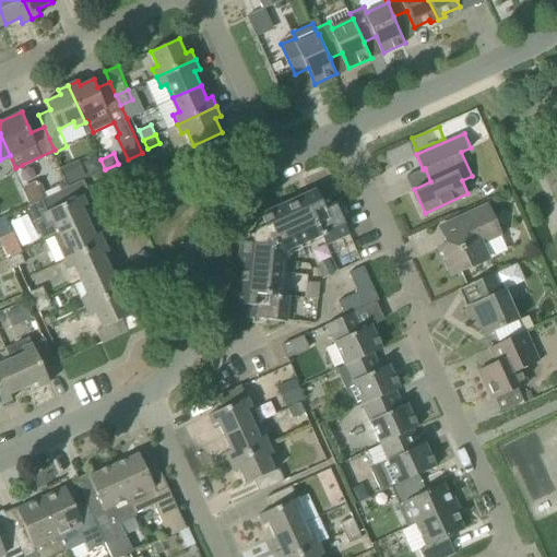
[(147,164),(142,153),(128,160),(132,172),(147,164)]
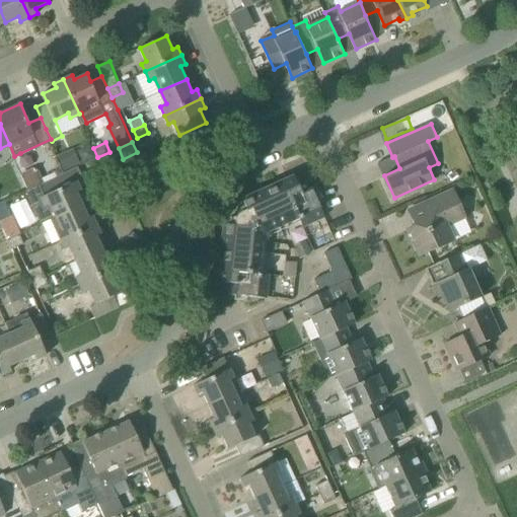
[(91,146),(80,151),(84,161),(96,156),(91,146)]
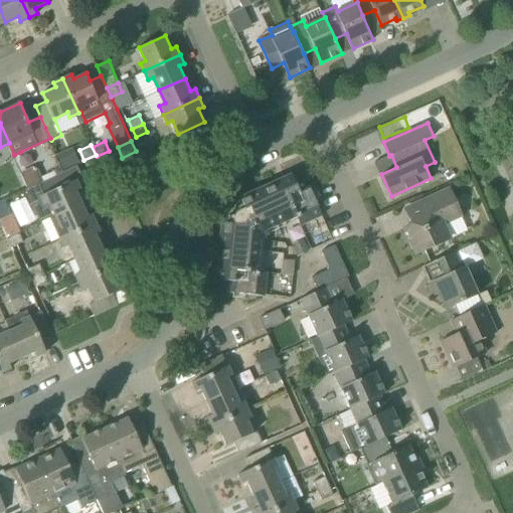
[(27,162),(27,160),(25,154),(23,154),(21,154),(20,152),(14,155),(22,171),(27,169),(25,164),(27,162)]
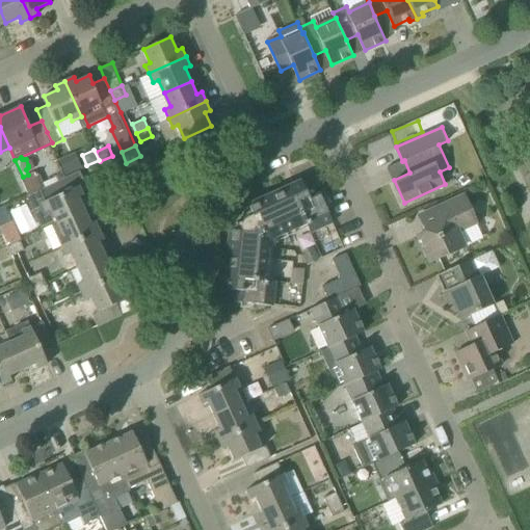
[(23,177),(30,192),(46,186),(38,169),(28,175),(23,177)]
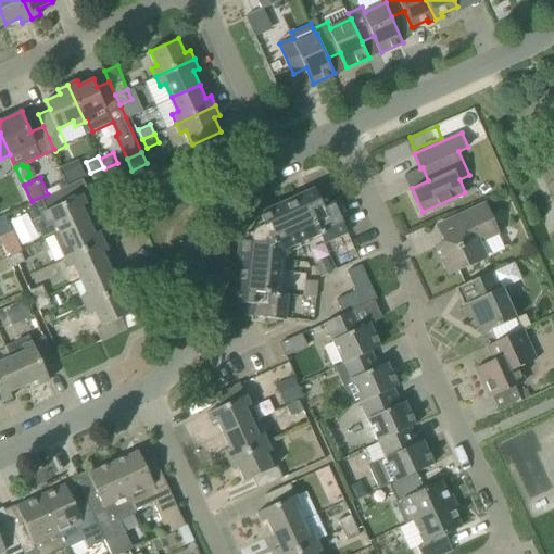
[(47,238),(60,233),(89,219),(83,205),(88,203),(84,193),(70,199),(64,187),(39,199),(28,203),(45,239),(47,238)]
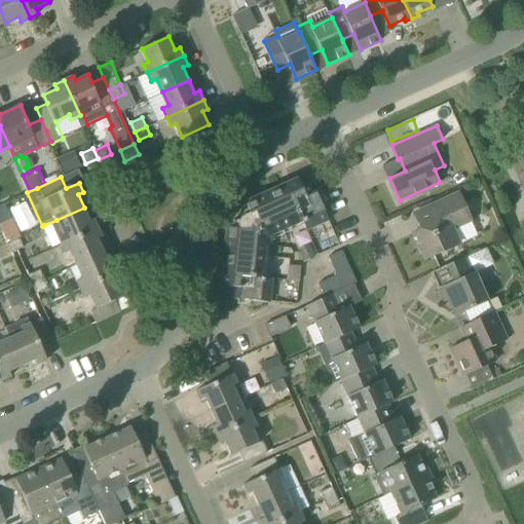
[(307,228),(330,218),(313,183),(303,187),(299,178),(246,202),(249,208),(240,211),(242,216),(239,219),(234,219),(233,228),(228,227),(222,285),(232,286),(231,297),(270,300),(272,277),(263,276),(266,242),(271,242),(272,238),(274,237),(273,233),(303,219),(307,228)]
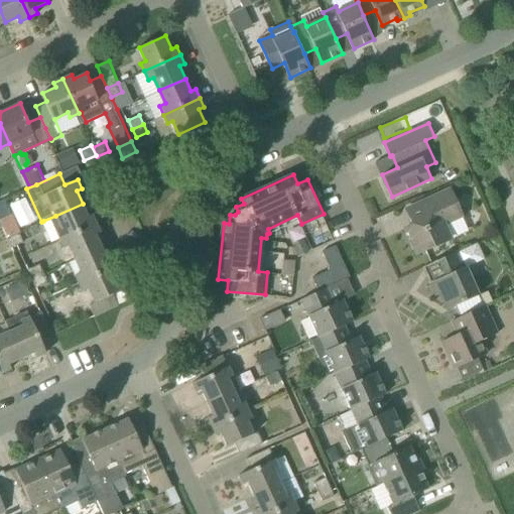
[(406,209),(413,224),(406,227),(417,252),(451,237),(445,225),(462,217),(451,189),(406,209)]
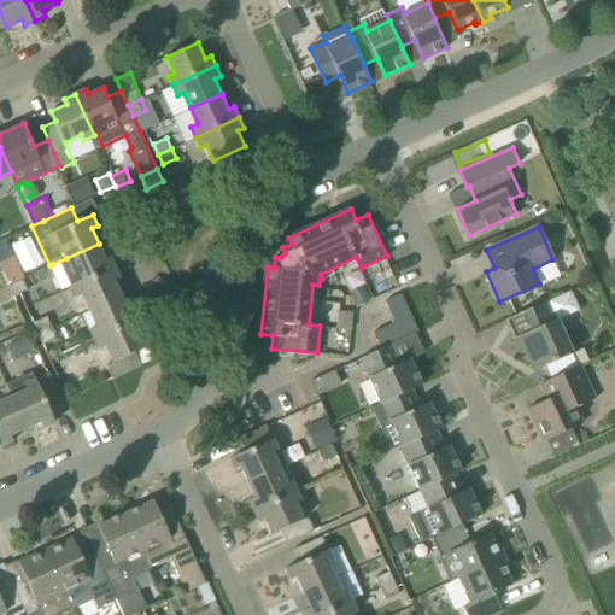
[(99,244),(66,258),(74,274),(68,276),(72,286),(116,267),(111,256),(105,258),(99,244)]
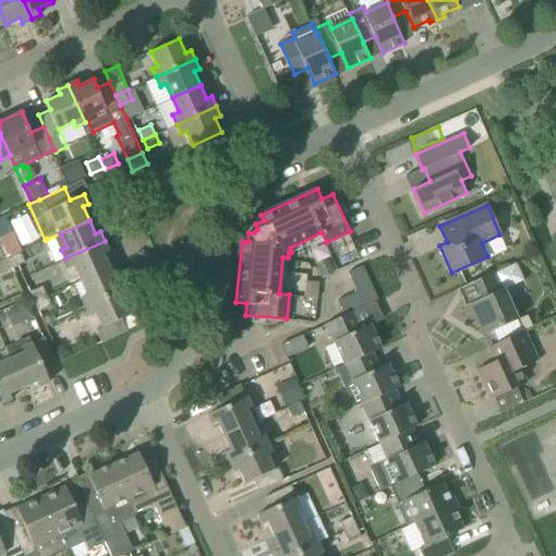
[(105,241),(65,258),(70,268),(75,265),(82,280),(110,267),(104,253),(109,251),(105,241)]
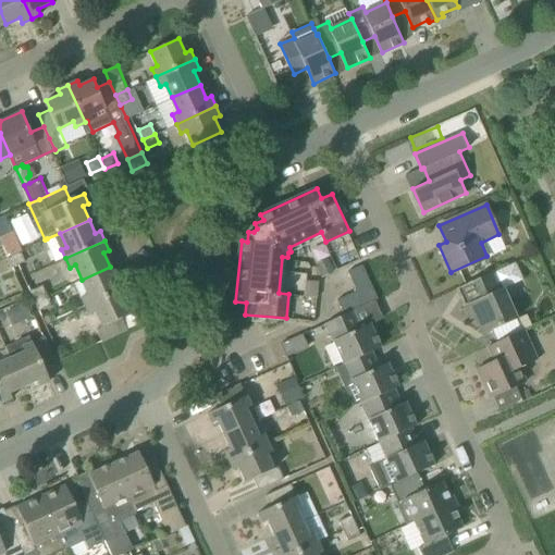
[(22,249),(11,255),(9,256),(13,266),(26,259),(22,249)]
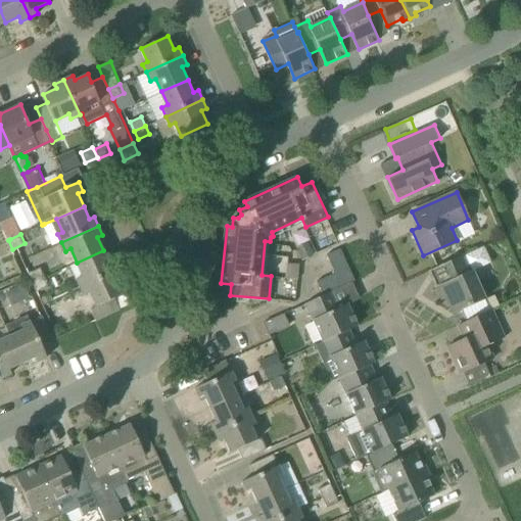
[(297,247),(302,258),(315,253),(309,242),(297,247)]
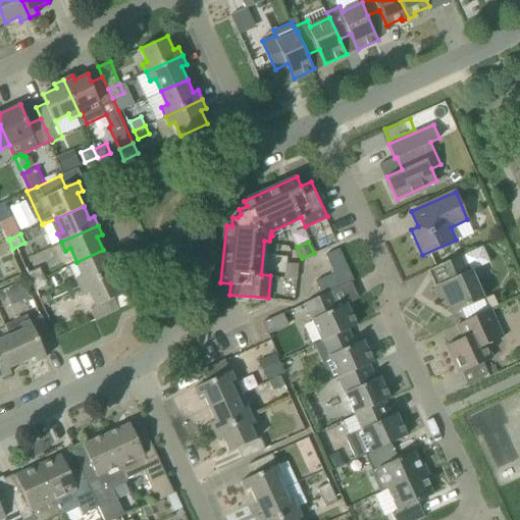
[(315,280),(321,295),(332,290),(355,279),(341,247),(327,253),(334,269),(332,272),(315,280)]
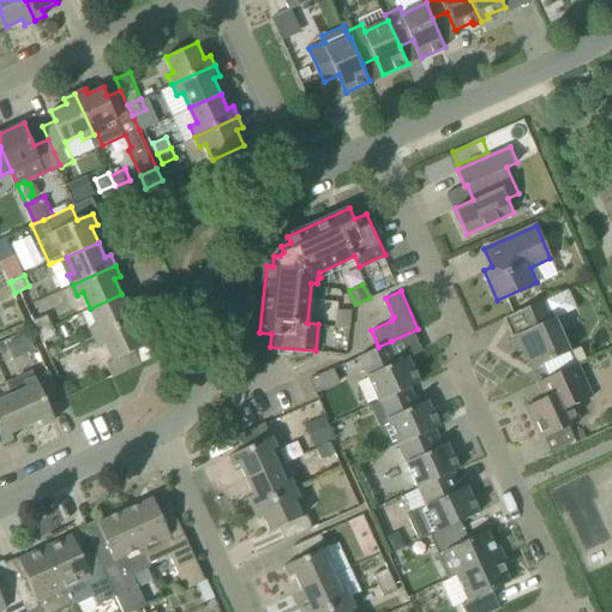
[(555,317),(553,316),(571,309),(563,291),(546,299),(511,313),(520,333),(514,336),(520,351),(525,348),(533,367),(544,363),(550,376),(576,365),(570,351),(556,317),(555,317)]
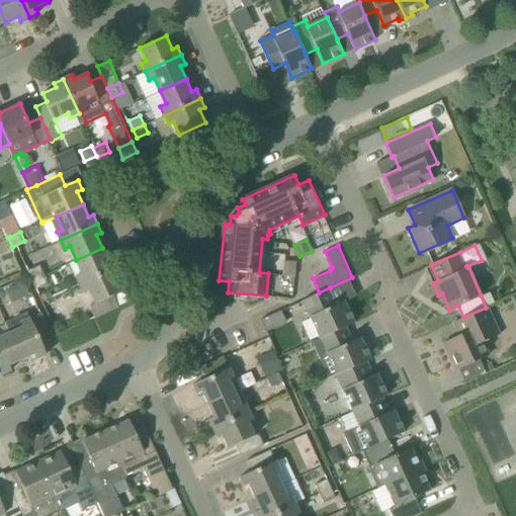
[(81,283),(117,267),(113,258),(108,260),(102,248),(76,260),(82,273),(77,275),(81,283)]
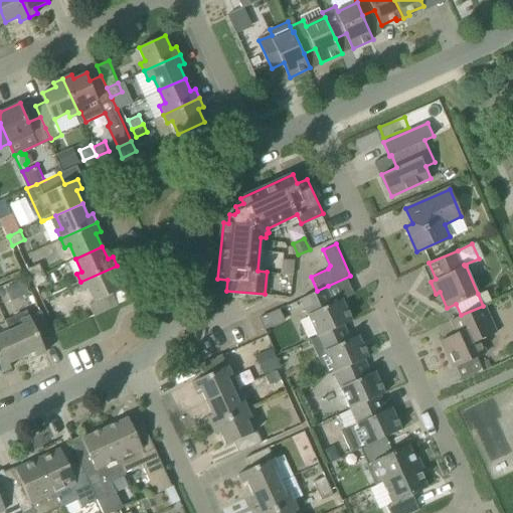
[(29,268),(33,277),(45,272),(40,263),(29,268)]
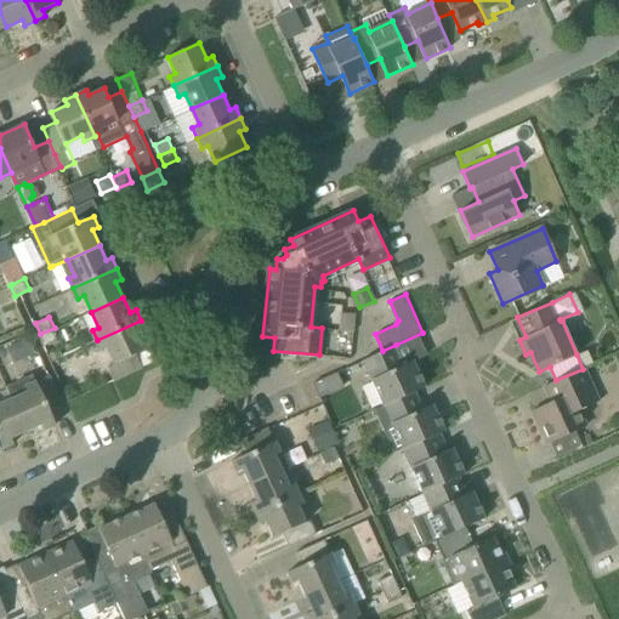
[(114,363),(109,367),(115,379),(143,367),(137,353),(147,348),(140,333),(145,330),(141,321),(97,340),(102,350),(107,347),(114,363)]
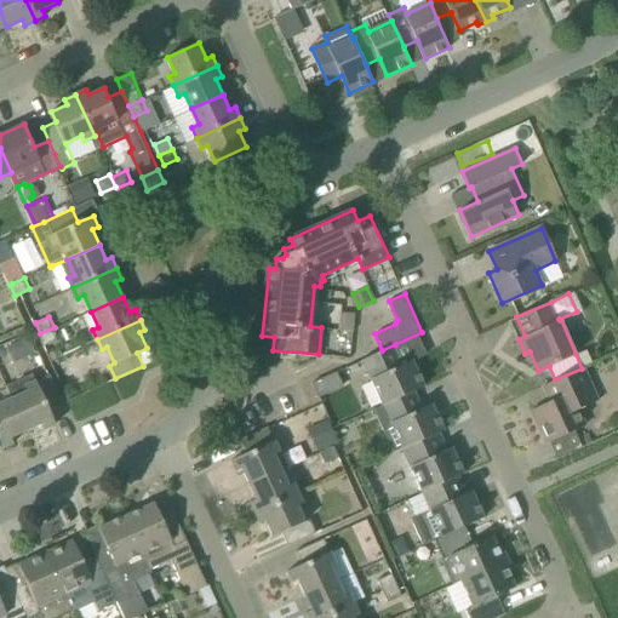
[(59,338),(55,327),(40,333),(45,345),(59,338)]
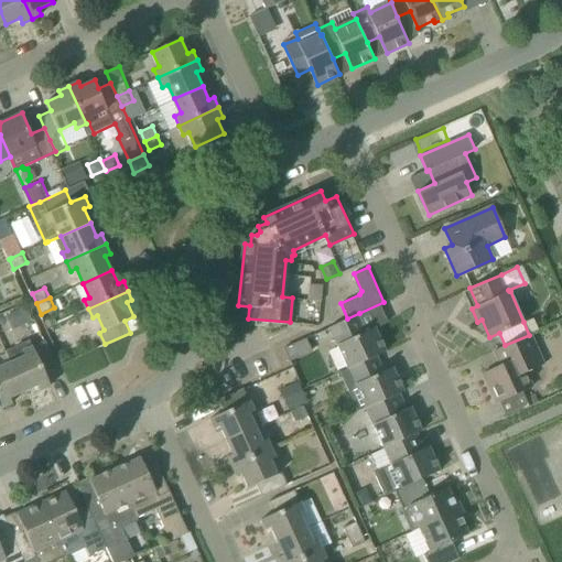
[(359,313),(347,319),(331,326),(349,367),(378,355),(387,350),(376,326),(367,331),(359,313)]
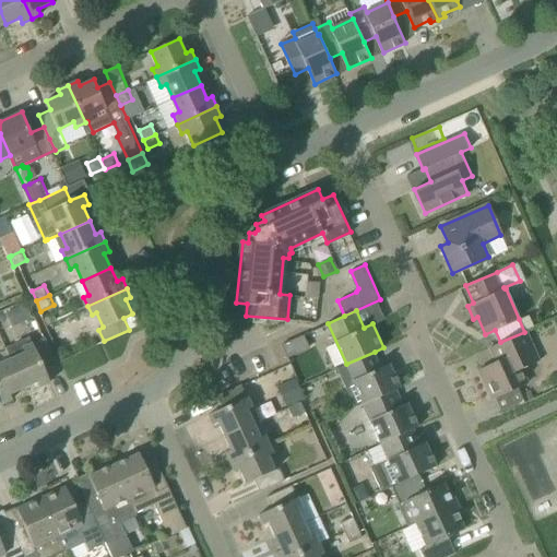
[(493,398),(519,386),(529,381),(522,367),(540,359),(526,331),(524,332),(500,342),(490,347),(497,362),(480,369),(493,398)]
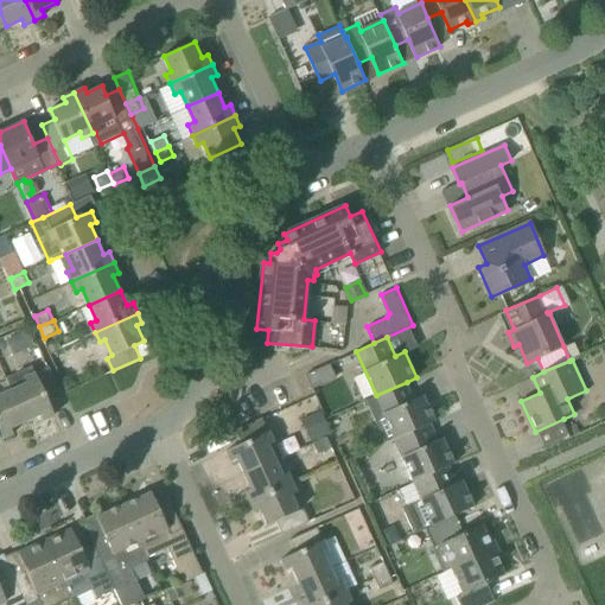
[(14,389),(27,420),(42,413),(45,419),(56,414),(49,399),(62,393),(50,367),(36,373),(32,364),(8,376),(14,389)]
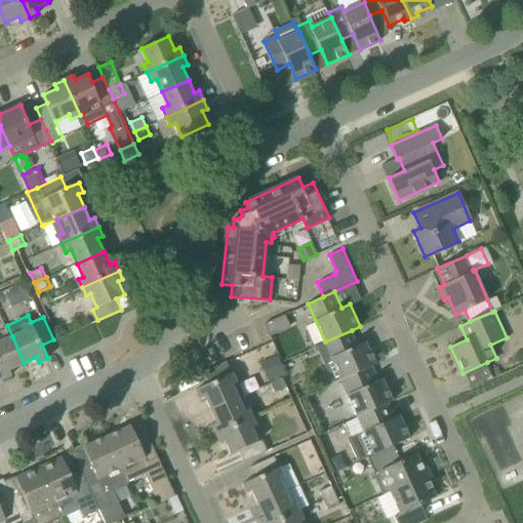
[(272,316),(265,320),(271,332),(278,329),(272,316)]
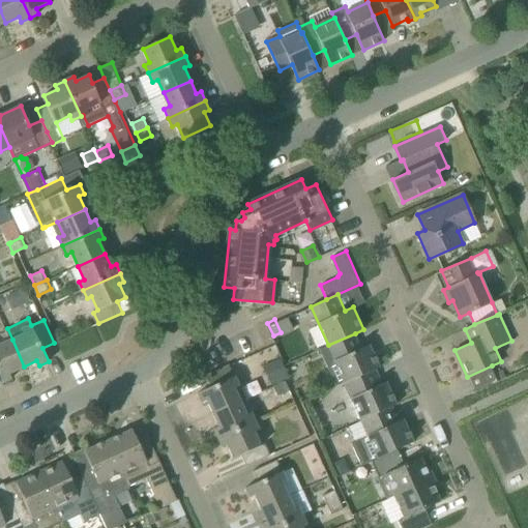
[(328,345),(345,383),(376,369),(380,367),(370,344),(361,348),(355,333),(328,345)]
